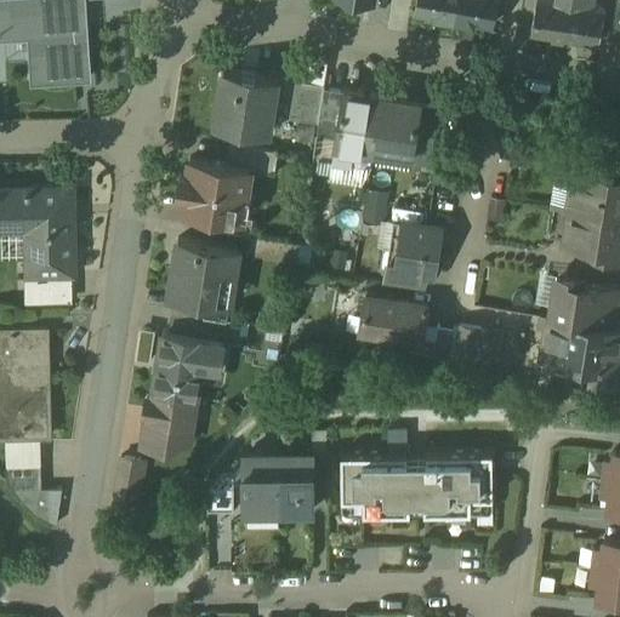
[(21,0),(3,1),(3,4),(5,35),(38,33),(41,84),(90,80),(84,0),(21,0)]
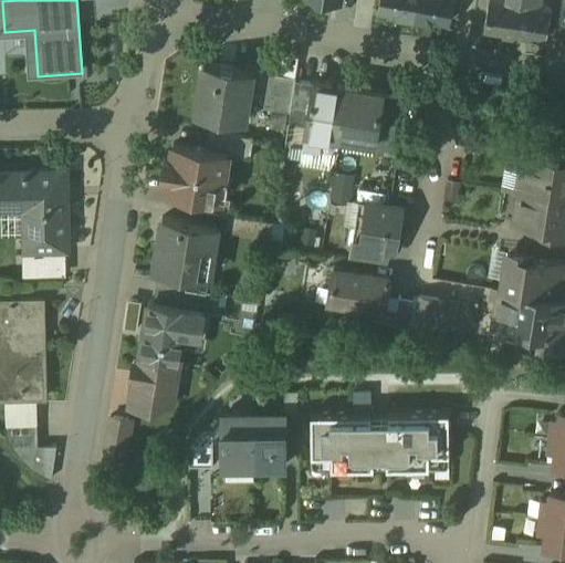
[(382,0),(379,13),(416,20),(418,0),(382,0)]
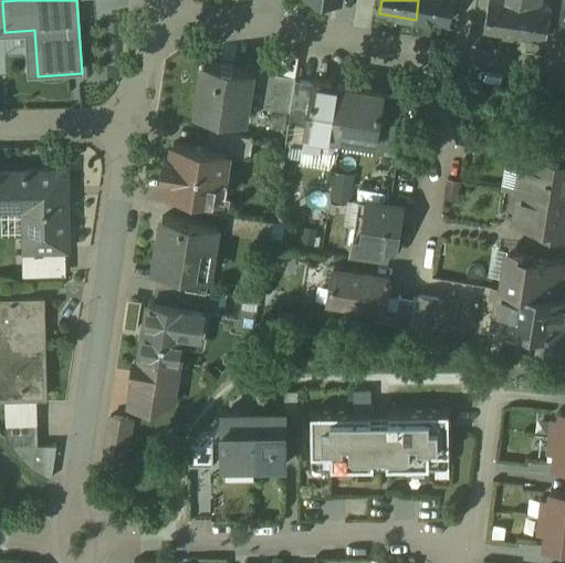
[(418,0),(416,20),(451,25),(454,0),(418,0)]
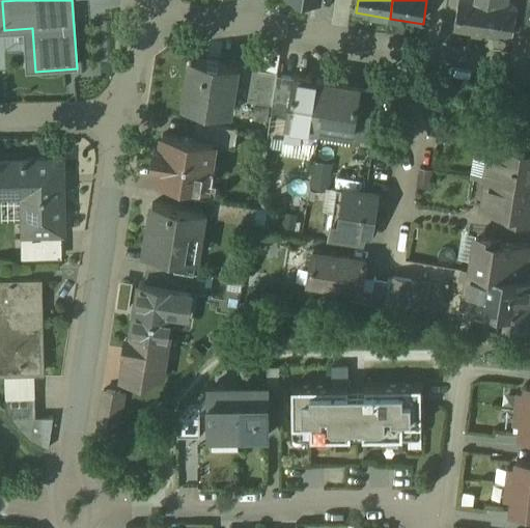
[(478,0),(459,0),(455,30),(483,34),(490,0),(478,0)]
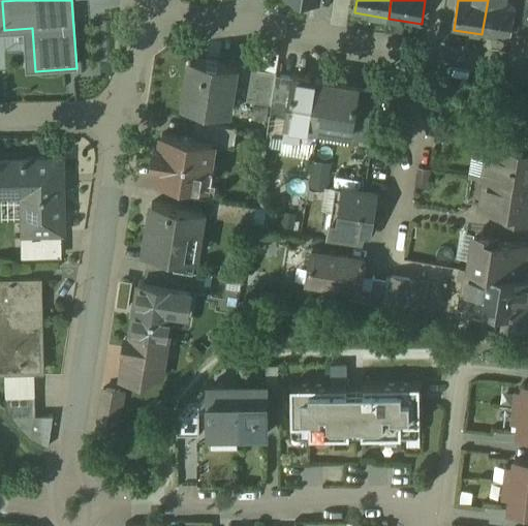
[(505,0),(488,0),(482,34),(510,39),(516,7),(505,5),(505,0)]
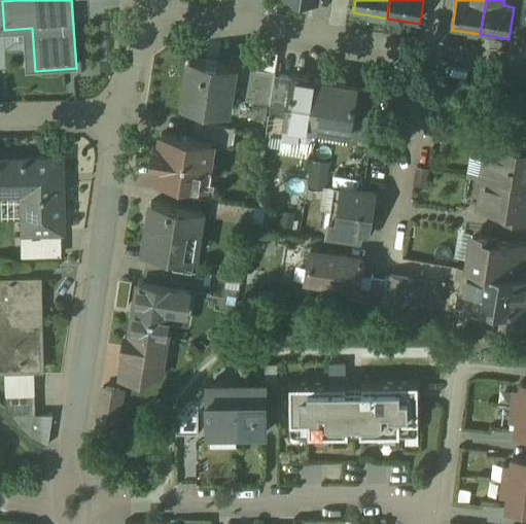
[(236,69),(191,62),(183,108),(229,116),(236,69)]
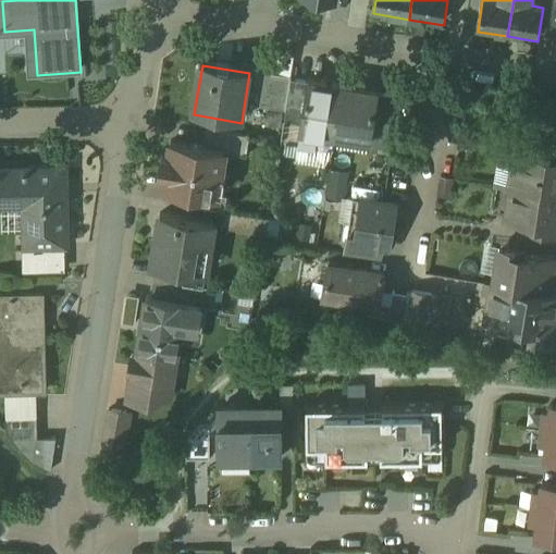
[(292,79),(274,77),(269,111),(286,114),(292,82),(292,79)]
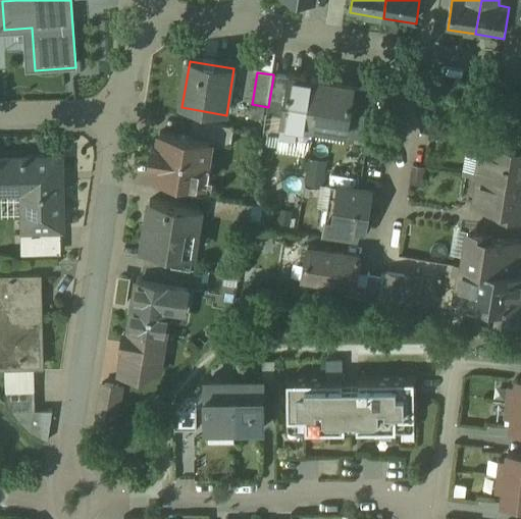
[(290,80),(273,76),(268,107),(267,117),(283,119),(290,80)]
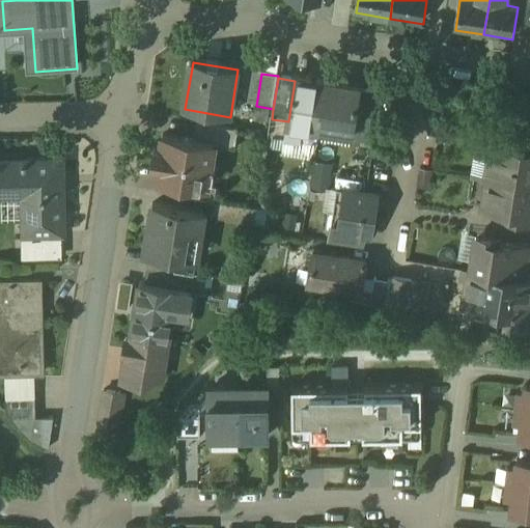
[(328,84),(296,79),(295,81),(288,121),(288,122),(321,128),(328,84)]
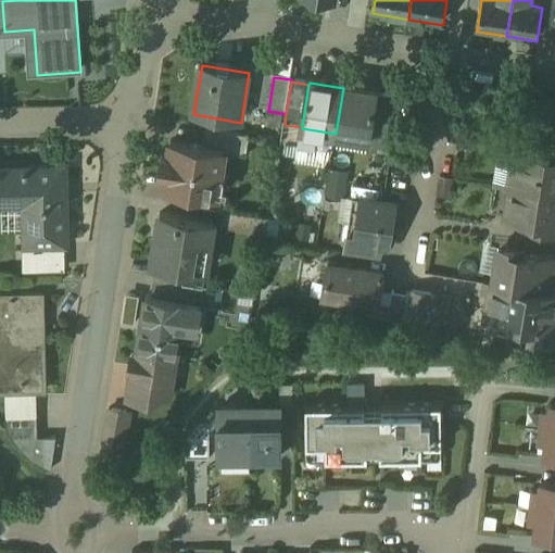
[(377,93),(343,88),(336,134),(369,139),(370,138),(377,96),(377,93)]
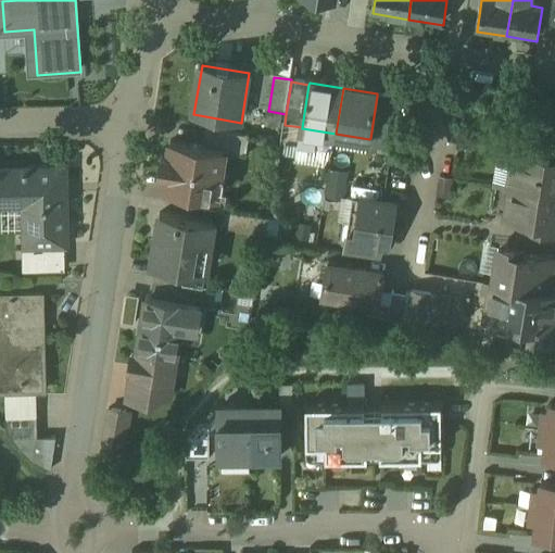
[(396,99),(377,96),(370,138),(394,142),(396,99)]
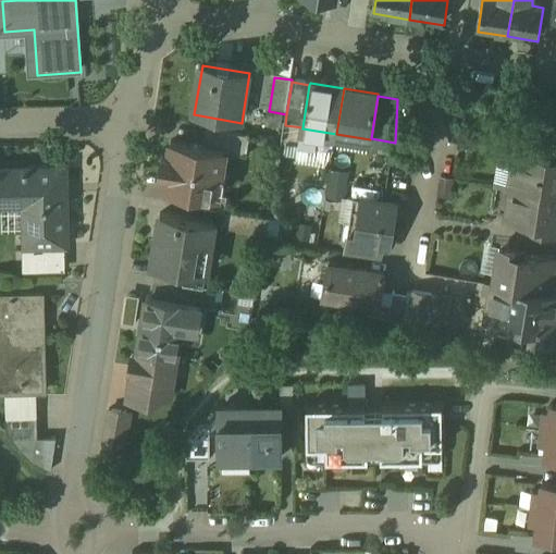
[(250,139),(207,132),(204,150),(225,154),(225,155),(247,158),(250,139)]
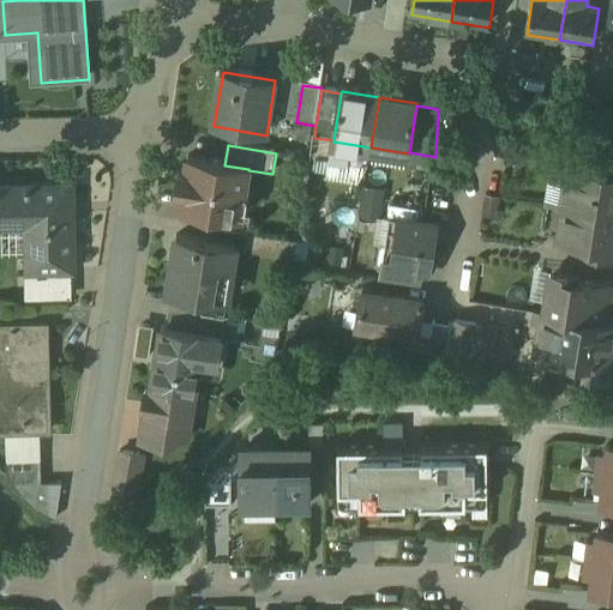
[(224,165),(190,159),(187,176),(180,175),(178,192),(184,193),(181,210),(239,219),(241,219),(241,218),(241,216),(233,215),(235,201),(244,195),(248,170),(248,169),(224,165)]
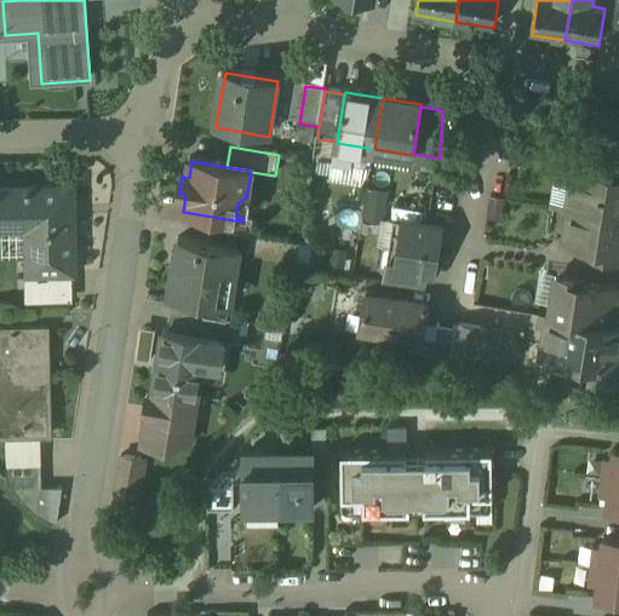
[(618,180),(574,173),(568,209),(577,211),(577,214),(618,220),(618,180)]
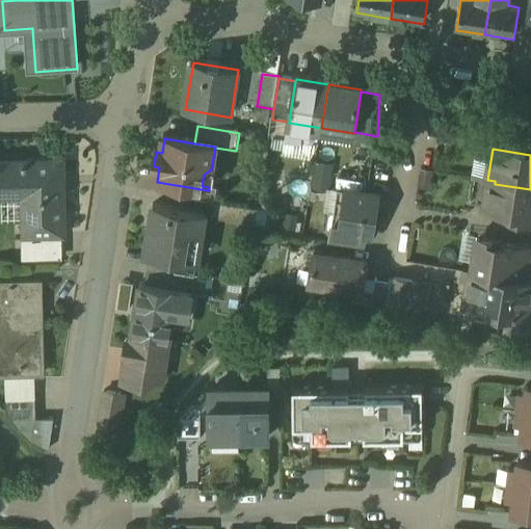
[(63,162),(24,163),(24,164),(0,165),(1,193),(30,193),(31,237),(64,236),(63,162)]
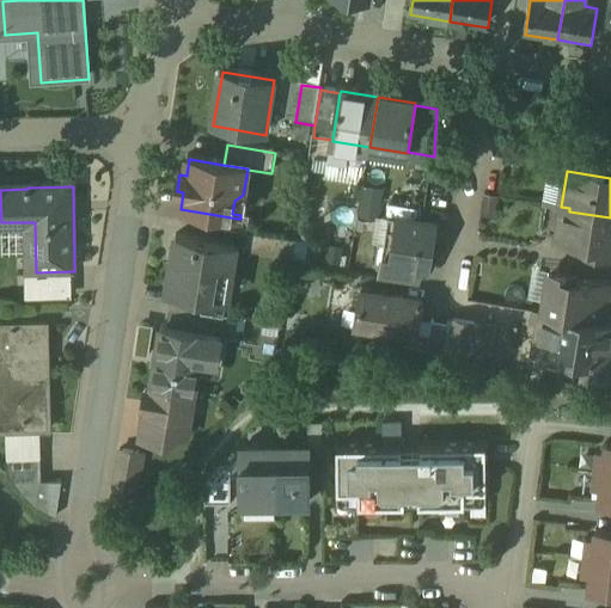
[(370,188),(362,215),(382,220),(388,191),(370,188)]
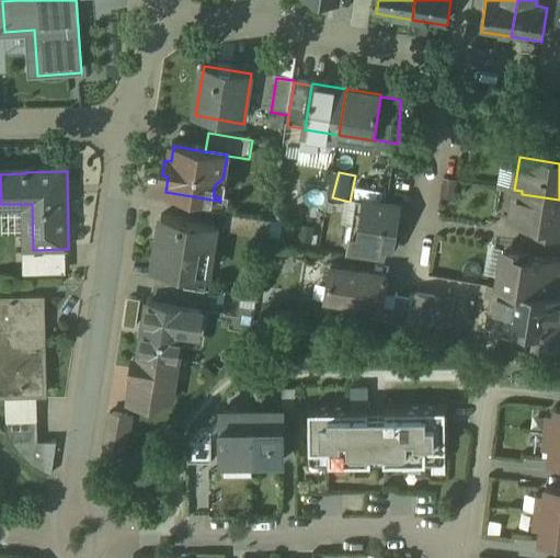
[(559,200),(522,194),(522,191),(514,190),(499,188),(499,191),(517,194),(513,223),(540,227),(539,234),(559,237),(559,200)]
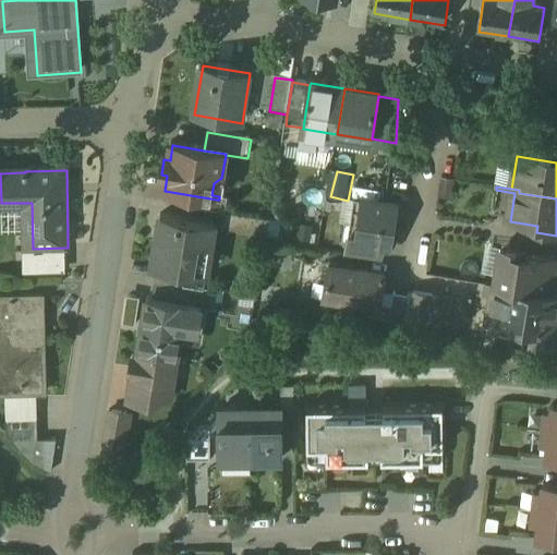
[(217,200),(186,194),(184,208),(215,214),(217,200)]
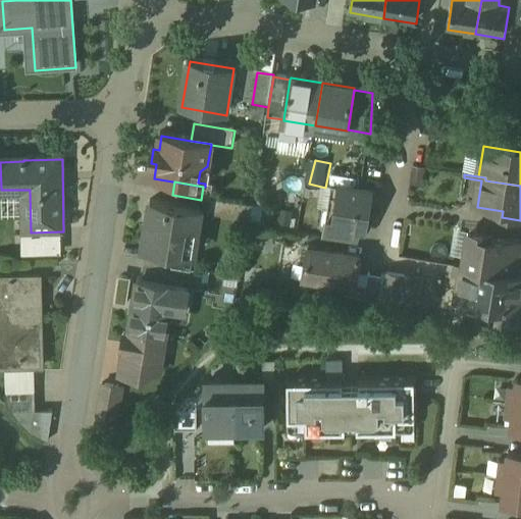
[(213,187),(205,186),(205,187),(203,187),(201,200),(211,201),(213,187)]
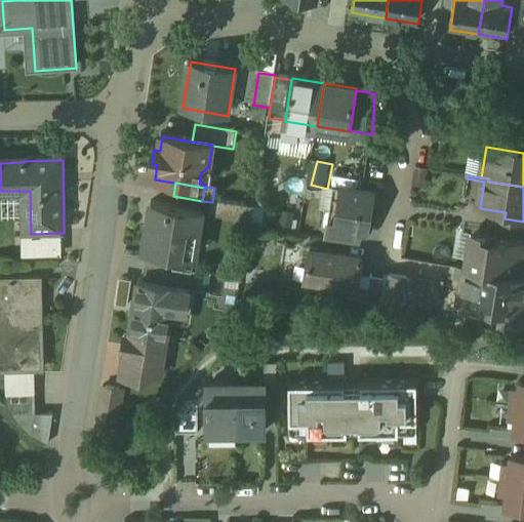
[(372,195),(343,191),(336,228),(336,230),(360,233),(366,234),(372,195)]
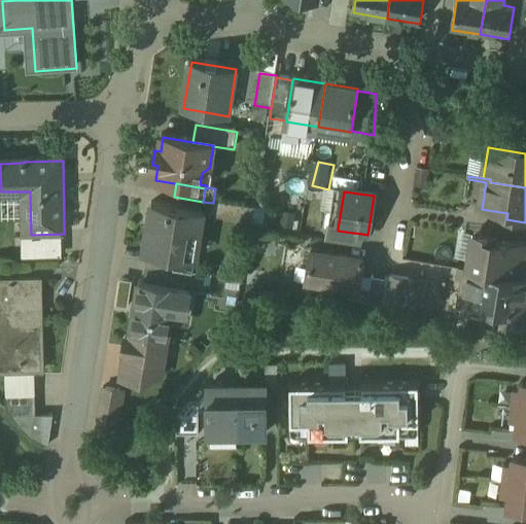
[(254,210),(213,203),(211,218),(252,225),(254,210)]
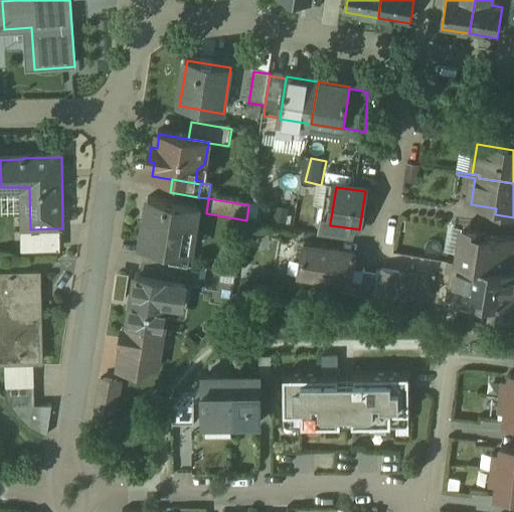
[(198,209),(149,201),(141,246),(173,251),(185,253),(189,227),(195,228),(198,209)]
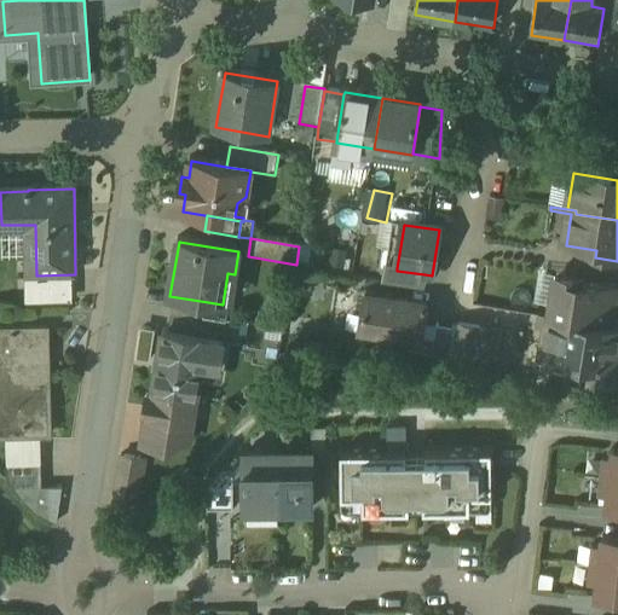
[(425,274),(397,271),(397,268),(387,267),(385,284),(422,290),(425,274)]
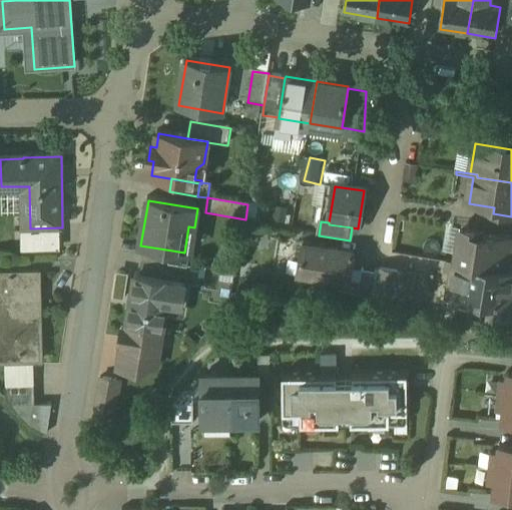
[(62,229),(62,227),(30,228),(23,228),(23,251),(58,251),(58,229),(62,229)]
